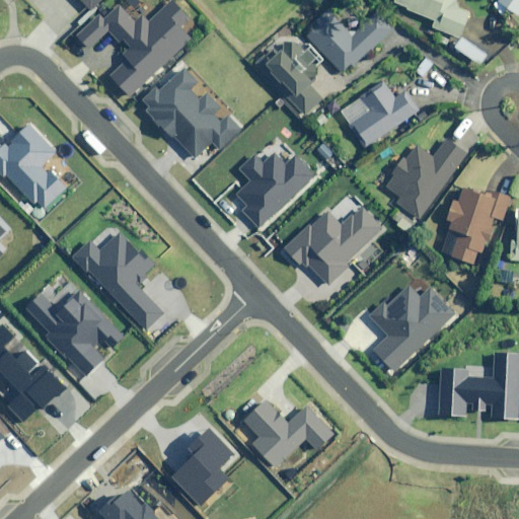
[(397,0),(395,5),(414,11),(433,19),(431,26),(462,36),(470,10),(453,5),(454,0),(397,0)]
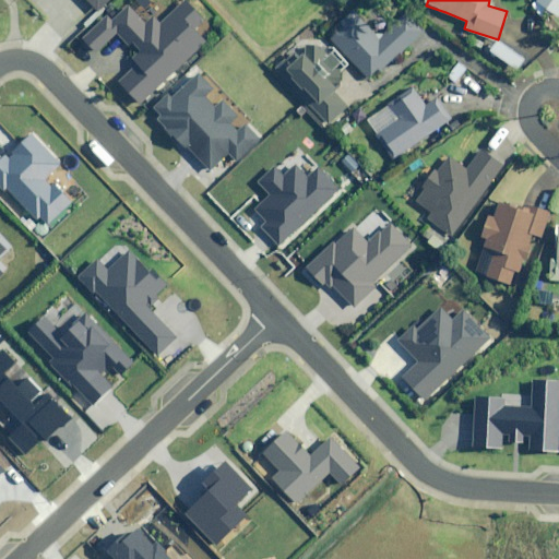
[(524,0),(518,10),(540,25),(557,0),(524,0)]
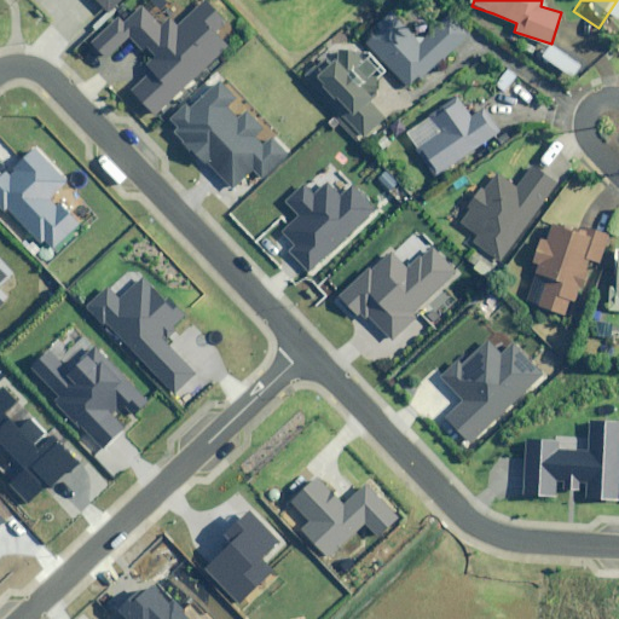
[(226,22),(207,1),(179,28),(171,19),(162,27),(144,7),(126,24),(120,18),(94,42),(109,58),(131,38),(143,50),(146,46),(157,57),(148,65),(154,73),(133,91),(155,115),(229,46),(215,33),(226,22)]
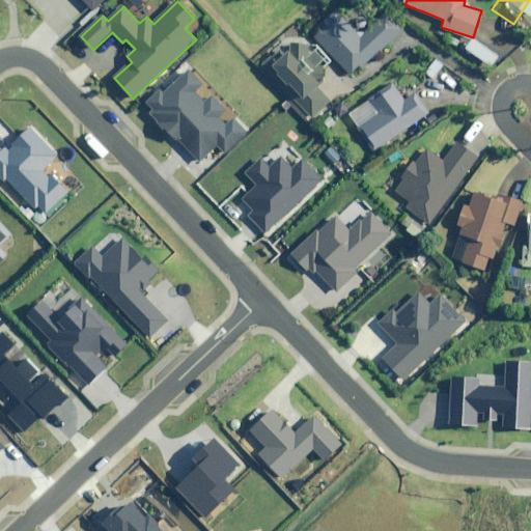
[(351,77),(368,60),(396,30),(382,17),(361,39),(336,14),(312,36),(351,77)]
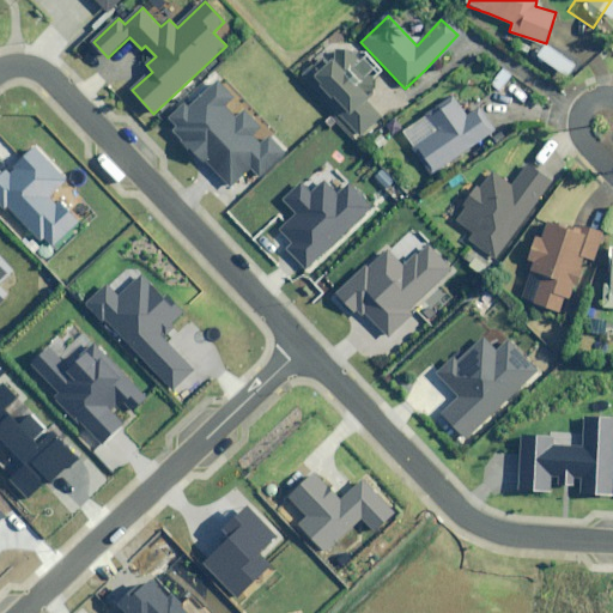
[(337,65),(333,61),(314,78),(332,99),(334,97),(345,109),(338,114),(358,137),(382,115),(369,99),(369,83),(380,74),(364,56),(357,61),(358,53),(337,52),(337,65)]
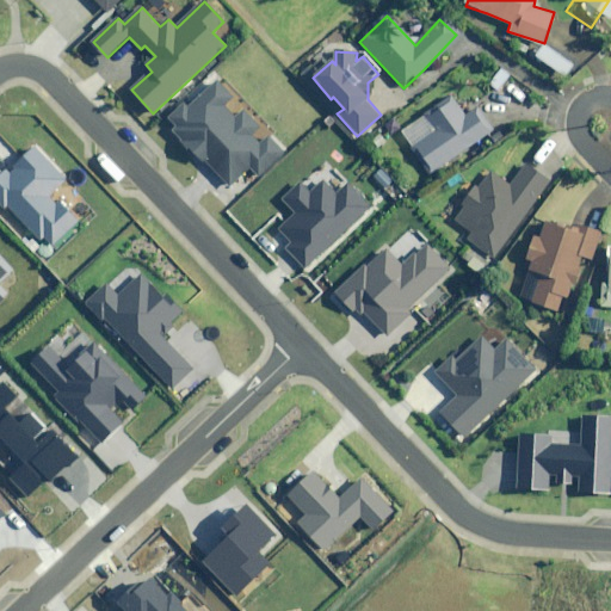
[(233,97),(218,81),(190,106),(187,104),(170,119),(181,134),(176,139),(202,168),(207,165),(227,189),(251,168),(258,176),(284,152),(270,136),(260,144),(251,134),(259,127),(245,111),(235,119),(223,106),(233,97)]
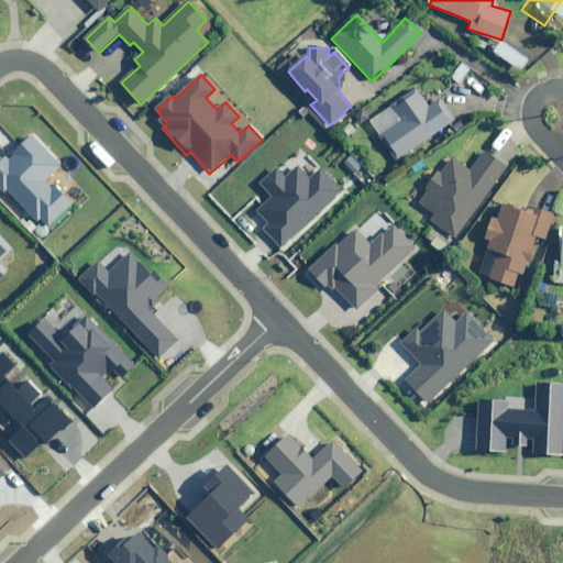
[(400,121),(377,135),(393,159),(450,122),(434,98),(424,105),(412,87),(388,103),(400,121)]
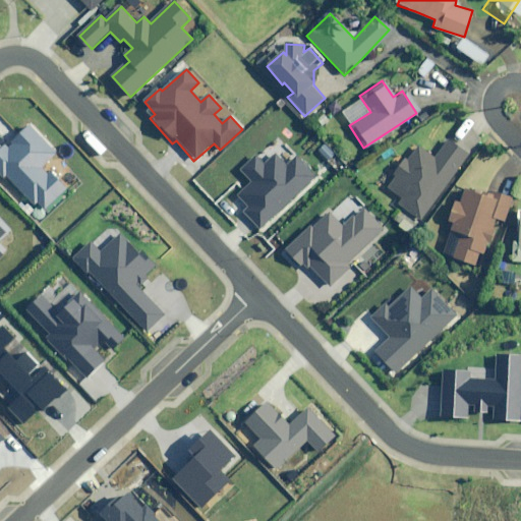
[(26,123),(0,149),(0,172),(4,177),(7,175),(35,203),(37,200),(45,209),(66,187),(42,163),(54,152),(26,123)]
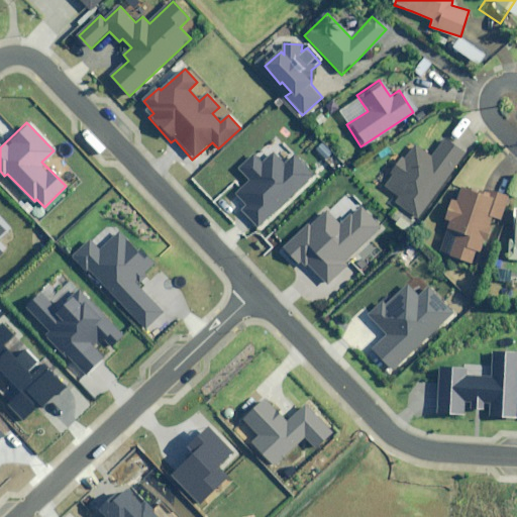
[(443,142),(431,160),(414,147),(380,197),(396,208),(394,211),(414,225),(416,222),(417,223),(451,174),(463,157),(443,142)]
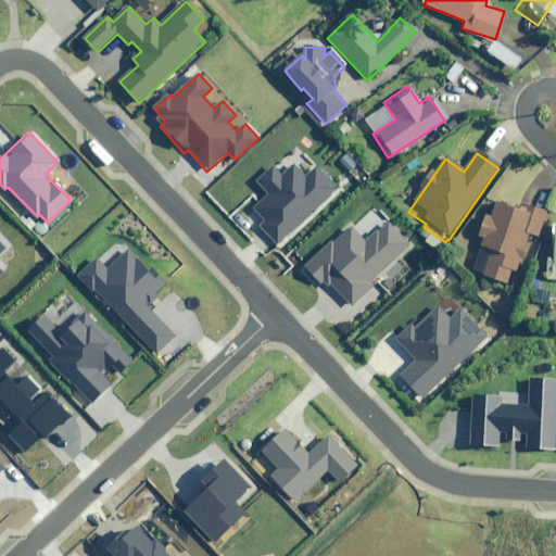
[(260,225),(277,243),(338,186),(318,166),(306,176),(295,165),(283,176),(274,166),(258,180),(270,192),(255,206),(266,218),(260,225)]
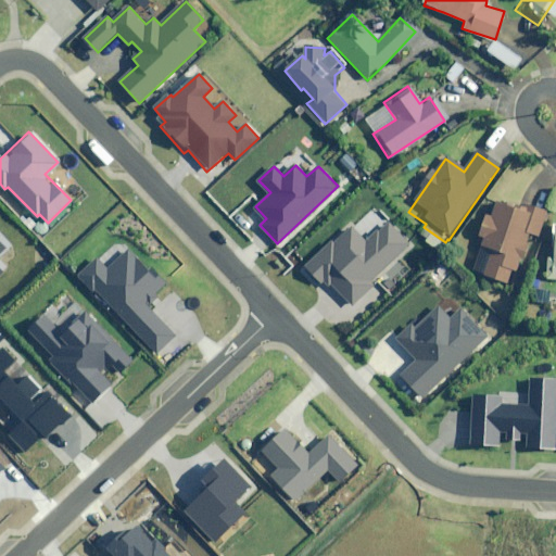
[(544,215),(528,210),(526,215),(493,204),(477,249),(488,253),(478,279),(505,288),(514,262),(516,263),(526,236),(535,240),(544,215)]
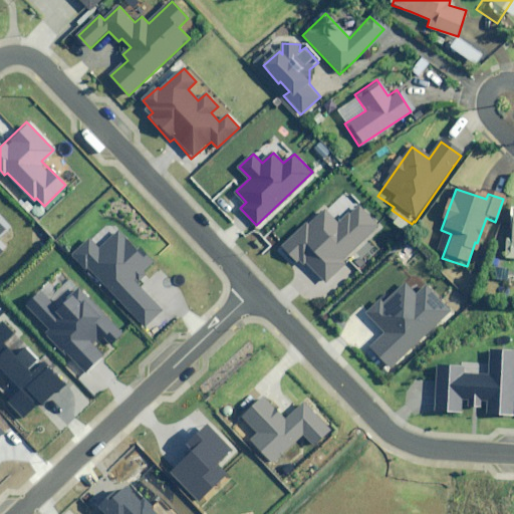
[(379,227),(360,205),(338,224),(325,209),(284,246),(299,263),(302,260),(324,285),(344,267),(342,264),(355,252),(352,250),(379,227)]
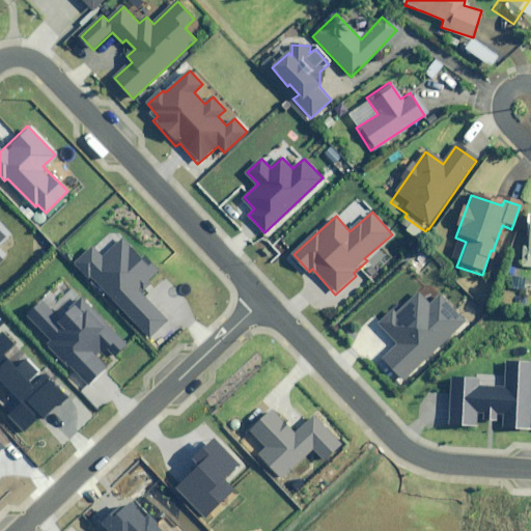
[(521,270),(530,270),(530,220),(530,221),(530,246),(522,246),(521,270)]
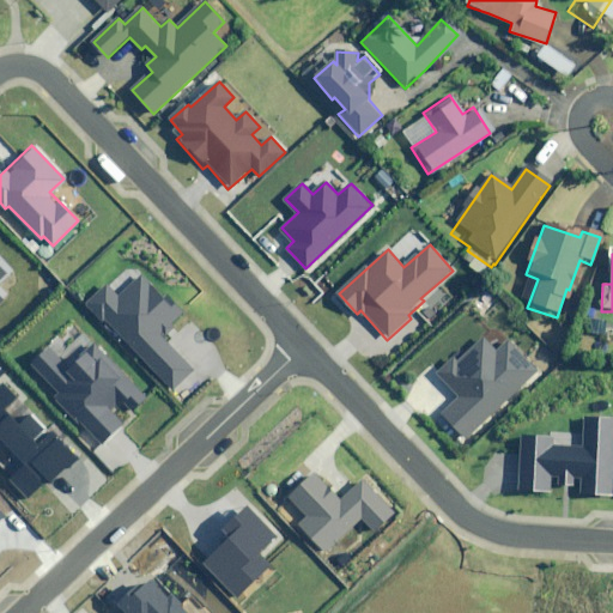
[(105,286),(86,304),(171,390),(193,370),(161,338),(184,315),(165,296),(163,298),(140,275),(117,298),(105,286)]
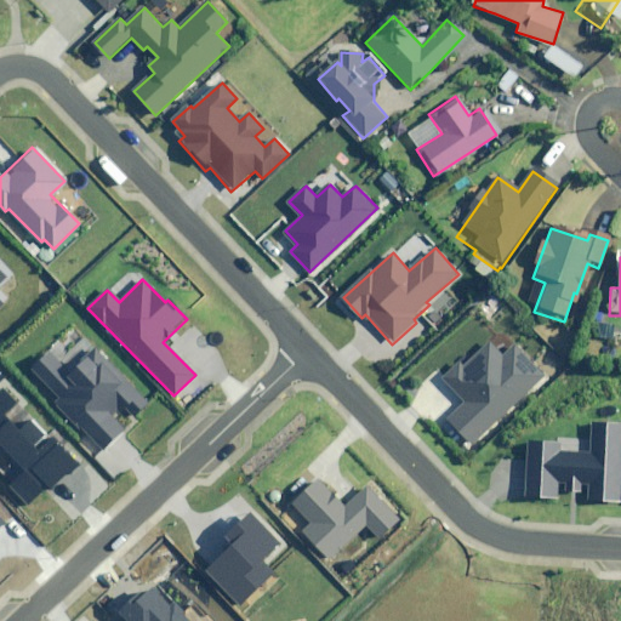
[(503,357),(491,343),(465,369),(461,364),(446,377),(468,402),(446,422),(468,445),(543,375),(516,346),(503,357)]
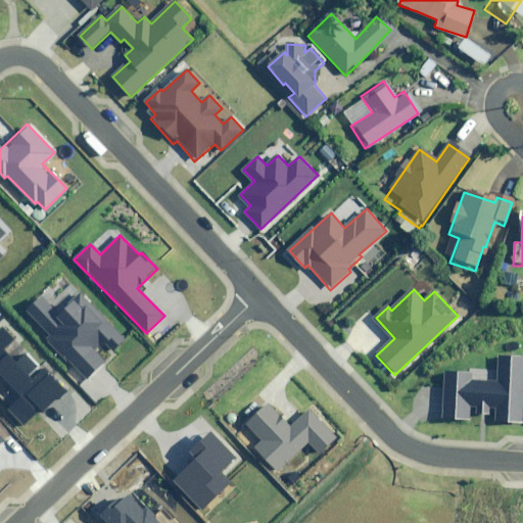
[(42,296),(27,311),(50,334),(47,337),(86,377),(125,339),(80,294),(59,314),(42,296)]
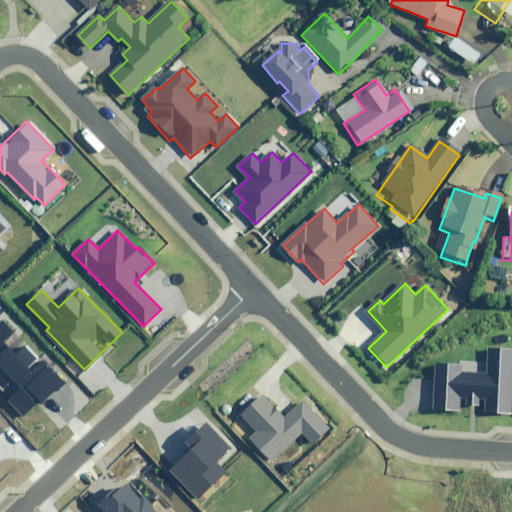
[(14,332),(1,320),(0,321),(0,366),(21,388),(7,401),(22,417),(60,380),(42,362),(31,373),(26,367),(35,358),(24,347),(15,356),(2,343),(14,332)]
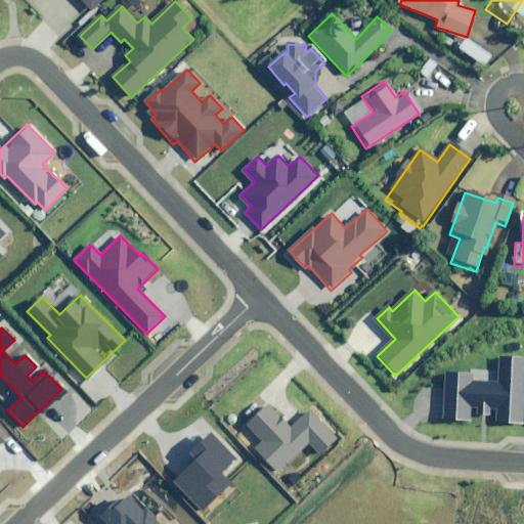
[(448,373),(445,420),(471,422),(472,415),(495,416),(495,423),(523,424),(523,357),(499,357),(497,381),(472,380),(472,374),(448,373)]
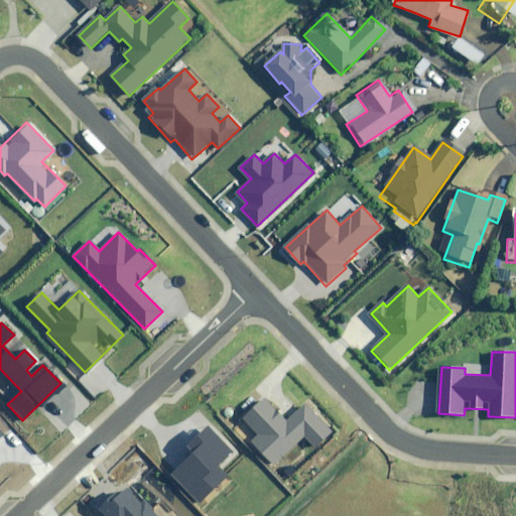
[(259,434),(253,440),(274,464),(304,435),(314,447),(332,431),(305,403),(286,421),(266,399),(245,419),(259,434)]
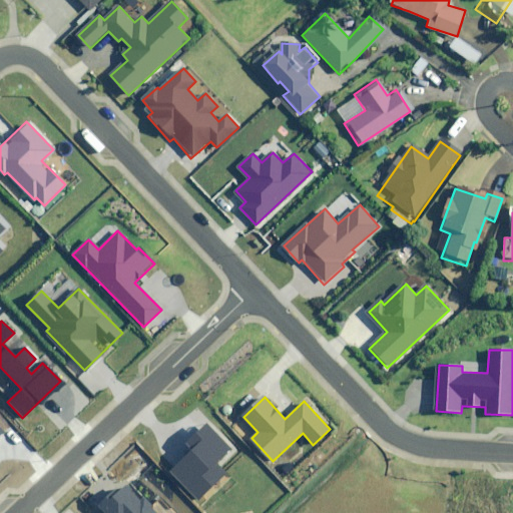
[(171,471),(198,500),(226,474),(215,462),(229,449),(206,425),(185,444),(192,451),(171,471)]
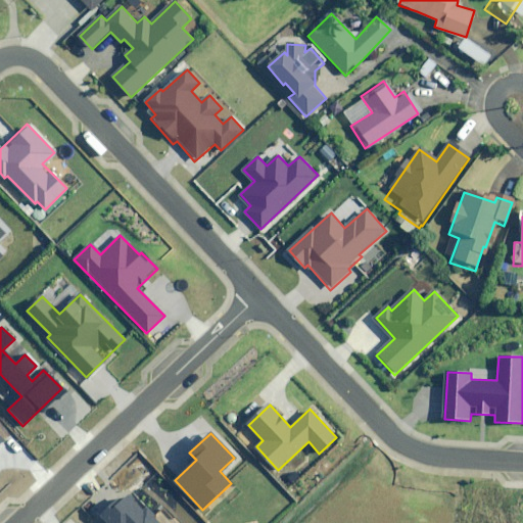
[(113,504),(100,516),(107,522),(163,522),(148,507),(143,512),(129,496),(116,508),(113,504)]
